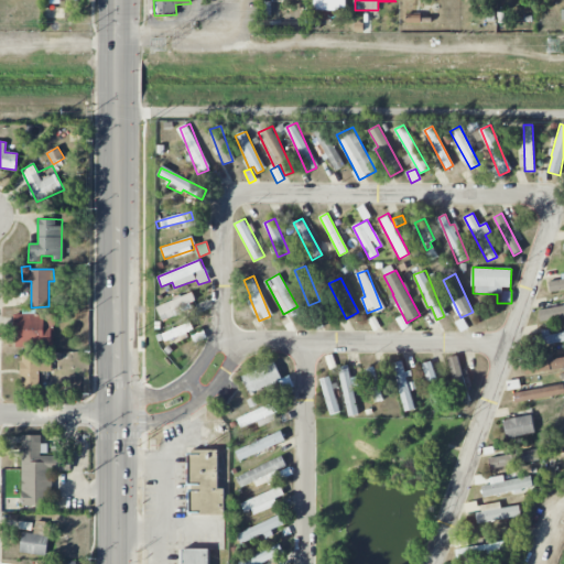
[(563,289),(563,278),(549,279),(549,290),(563,289)]
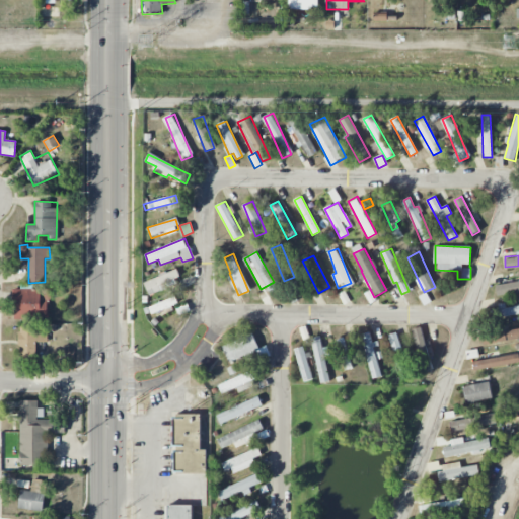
[(181,281),(176,269),(143,283),(148,295),(181,281)]
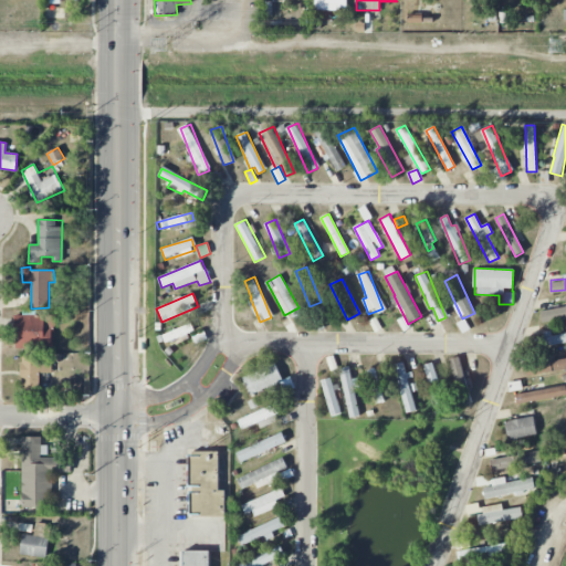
[(295,321),(304,313),(299,305),(290,313),(295,321)]
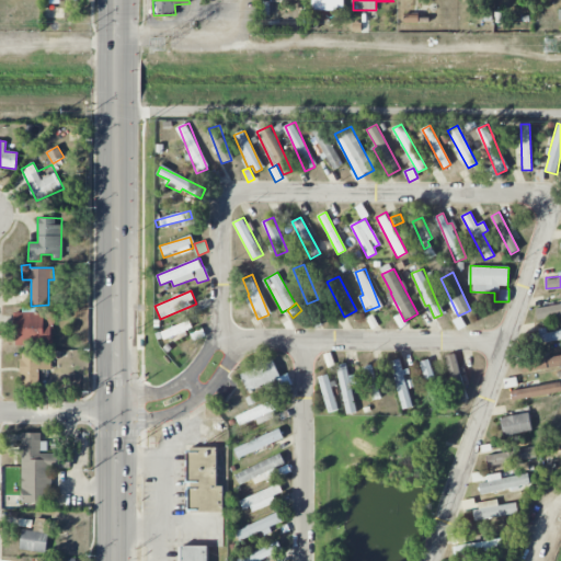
[(560,316),(560,304),(535,309),(537,321),(560,316)]
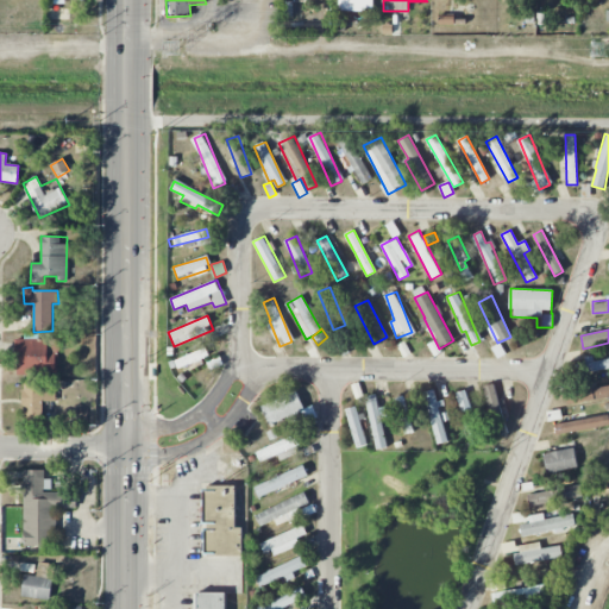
[(16,339),(17,375),(58,374),(58,338),(16,339)]
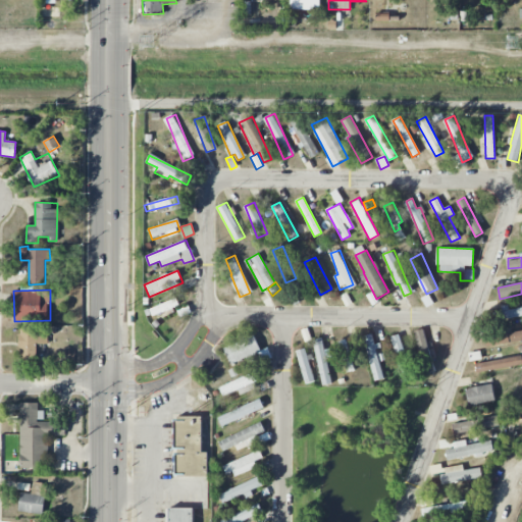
[(178,306),(176,299),(149,309),(152,316),(178,306)]
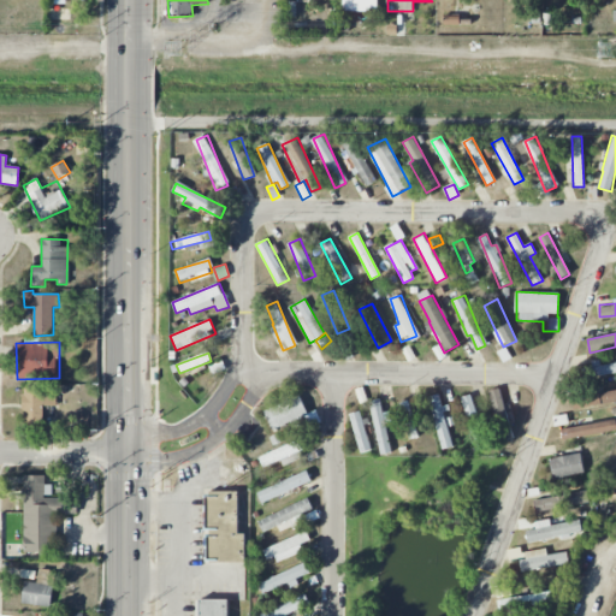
[(615,373),(615,362),(599,366),(599,360),(591,361),(593,377),(615,373)]
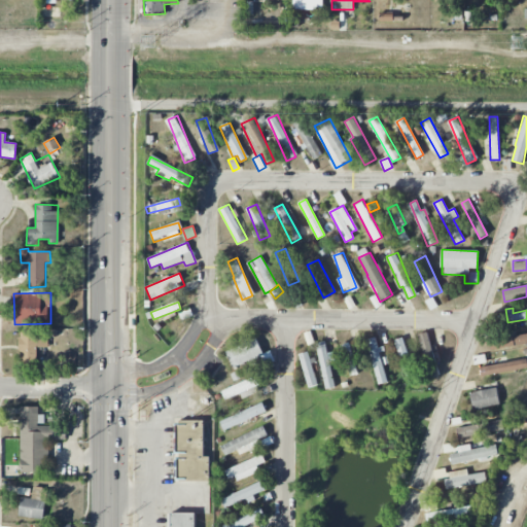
[(47,330),(20,331),(21,367),(37,367),(37,348),(48,347),(47,330)]
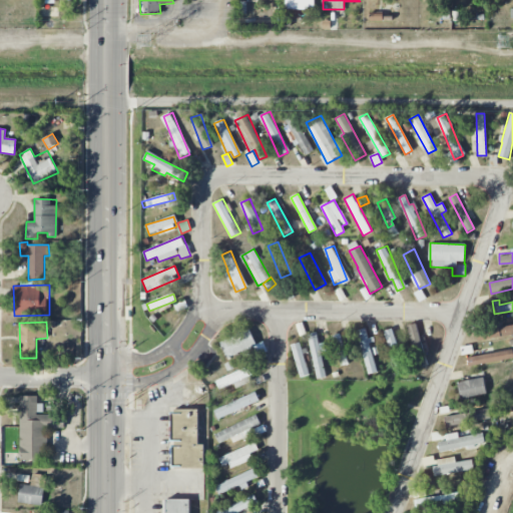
[(385,331),(397,376),(428,367),(416,324),(405,327),(411,349),(399,352),(393,329),(385,331)]
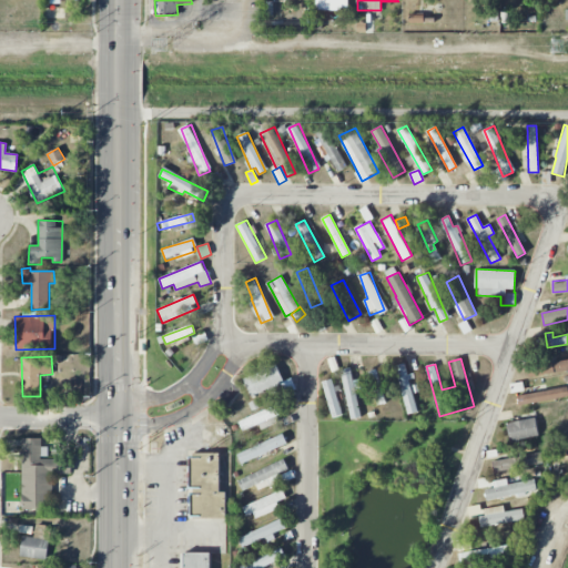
[(567,372),(567,361),(526,364),(527,375),(567,372)]
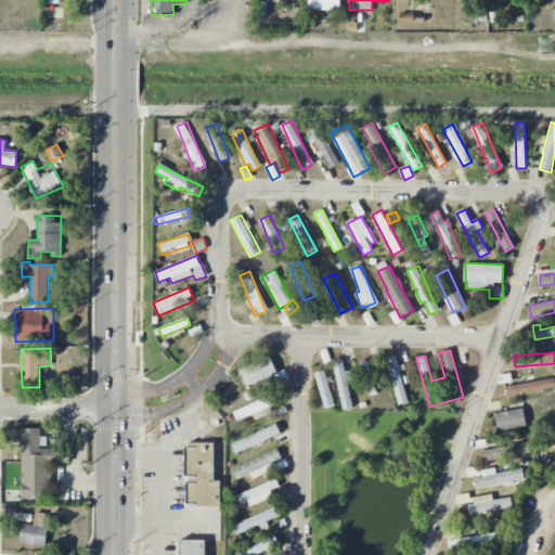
[(409,402),(395,355),(385,358),(399,405),(409,402)]
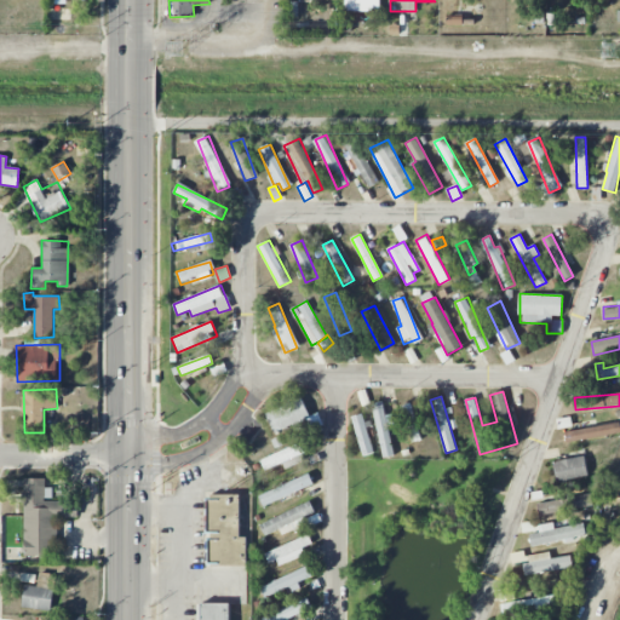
[(309,417),(302,399),(265,413),(274,434),(292,425),(296,432),(321,423),(317,413),(309,417)]
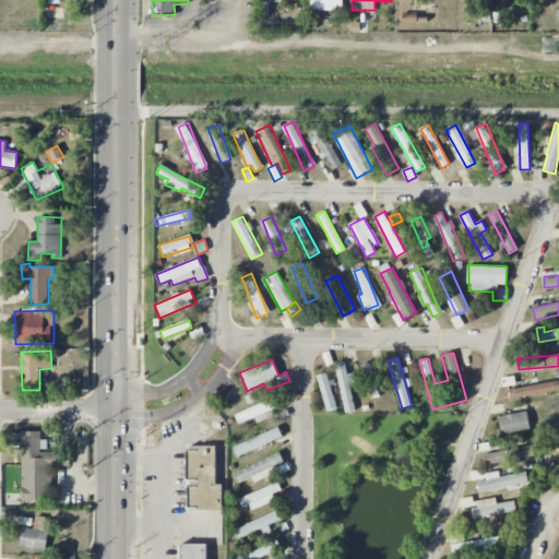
[(357,411),(349,373),(347,375),(345,363),(334,365),(345,413),(357,411)]
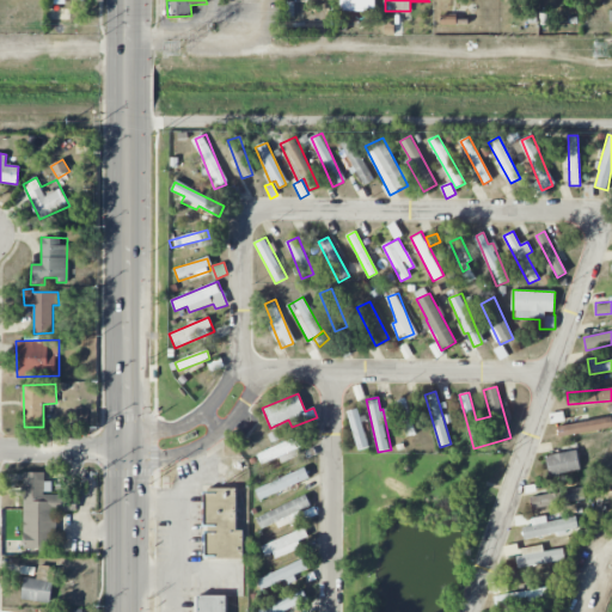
[(396,401),(407,436),(416,434),(405,398),(396,401)]
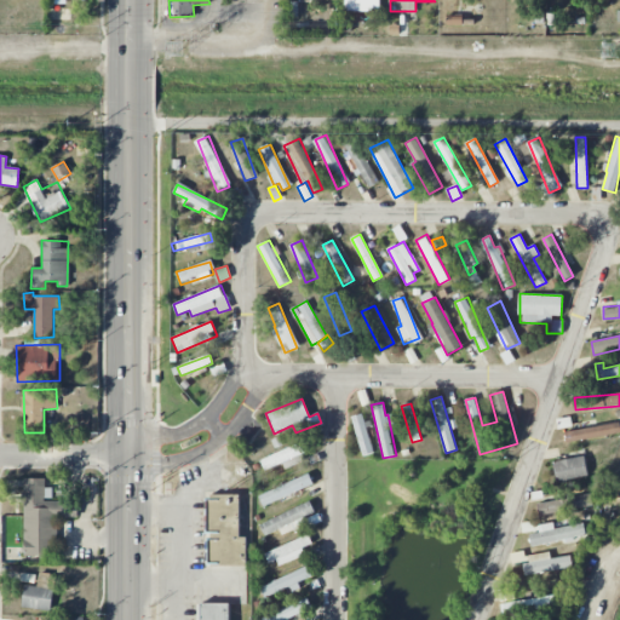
[(362,457),(373,453),(366,426),(367,426),(362,413),(350,417),(362,457)]
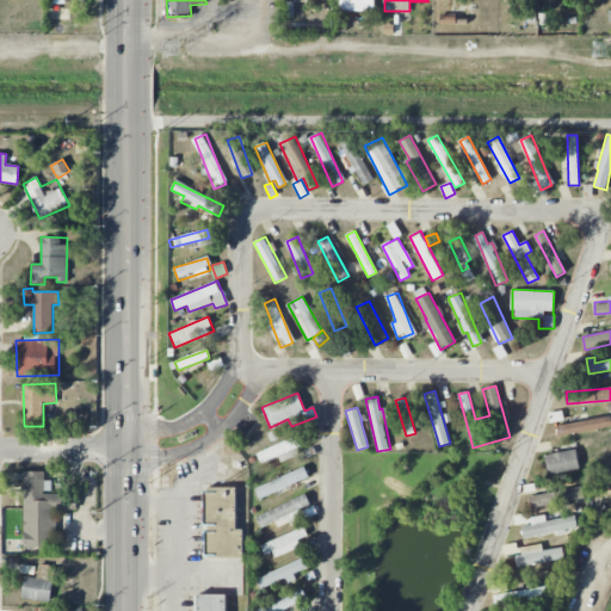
[(610,429),(610,418),(557,424),(557,434),(610,429)]
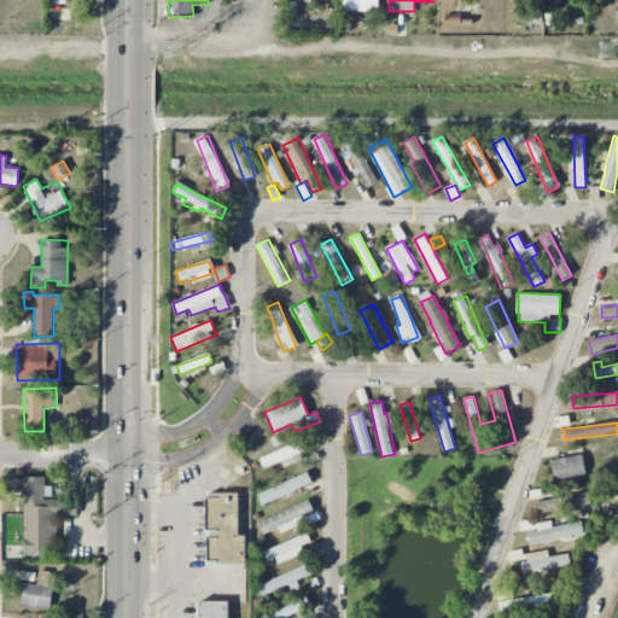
[(305,459),(298,442),(260,459),(264,470),(281,462),(285,467),(305,459)]
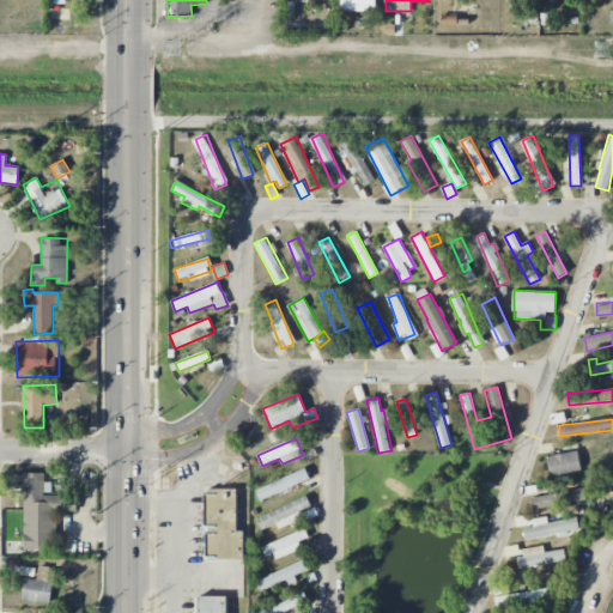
[(546,457),(550,477),(581,469),(577,450),(546,457)]
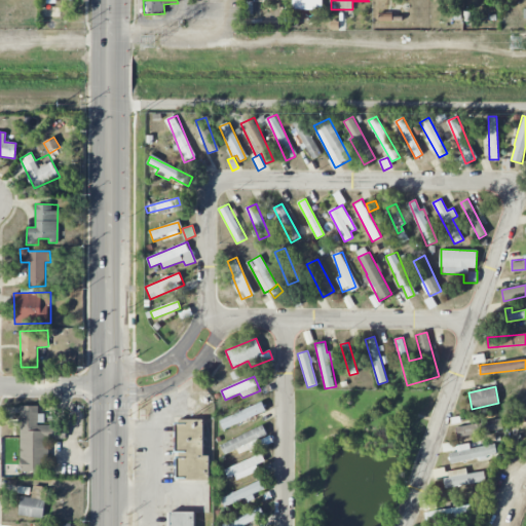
[(219,420),(223,429),(266,411),(262,402),(219,420)]
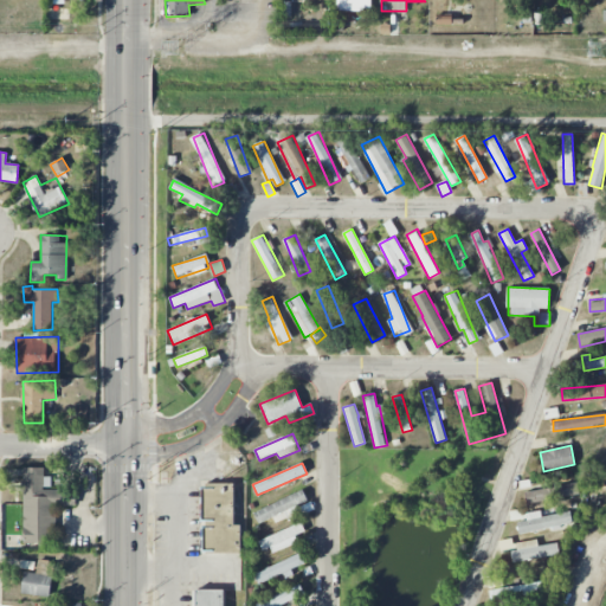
[(23,543),(56,543),(56,519),(64,519),(64,489),(51,489),(51,477),(44,477),(44,468),(24,468),(23,543)]
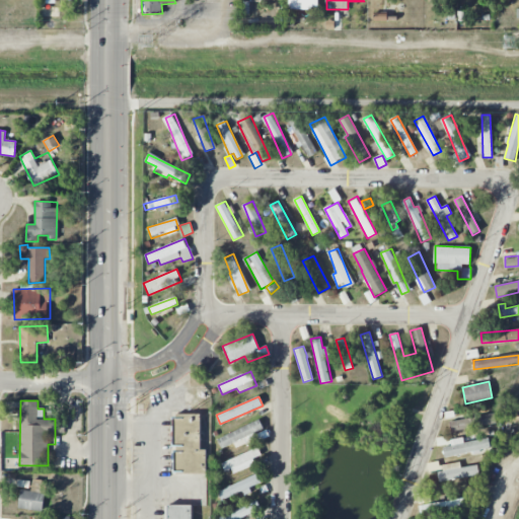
[(207,449),(201,449),(201,415),(173,414),(172,472),(207,473),(207,449)]
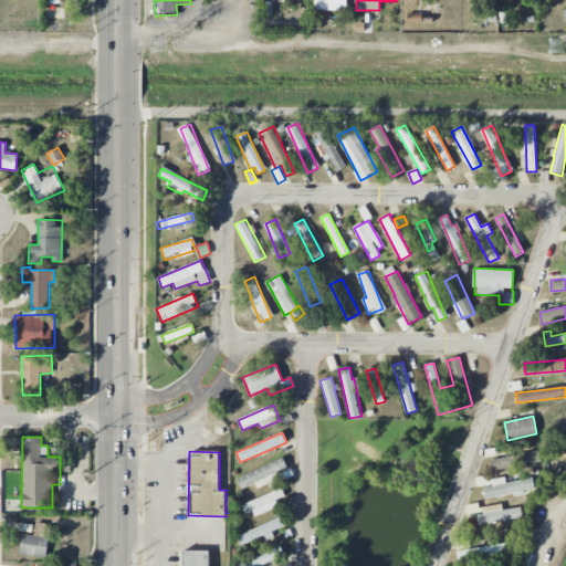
[(541,462),(540,452),(491,459),(492,470),(541,462)]
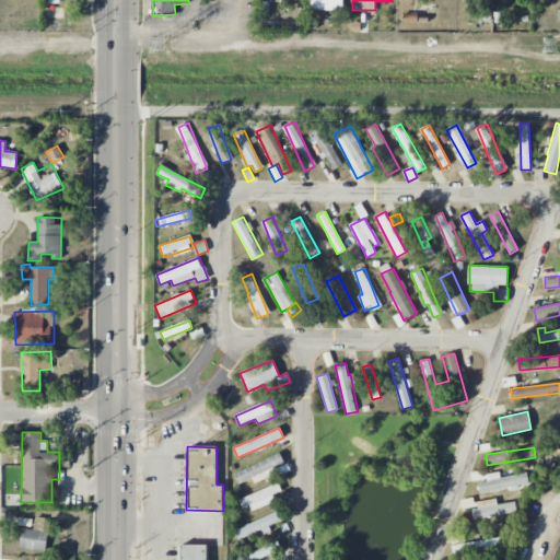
[(238,485),(253,478),(255,483),(276,475),(273,468),(284,463),(280,453),(234,473),(238,485)]
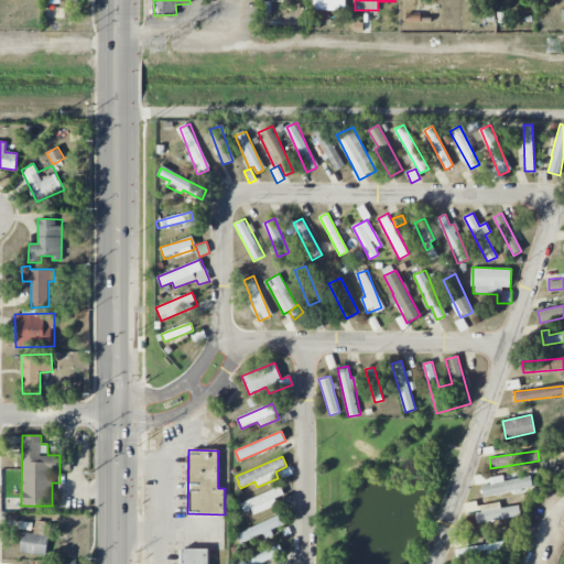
[(531,476),(503,481),(502,476),(488,478),(490,485),(481,486),(484,498),(533,488),(531,476)]
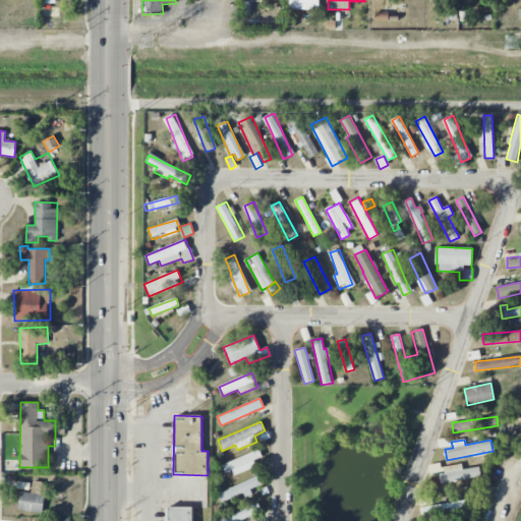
[(253,460),(262,457),(259,451),(221,463),(224,474),(233,471),(234,474),(255,467),(253,460)]
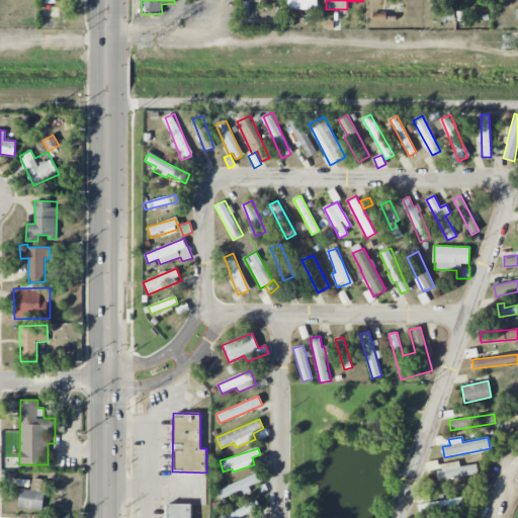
[(459,466),(459,462),(436,467),(438,482),(479,473),(477,463),(459,466)]
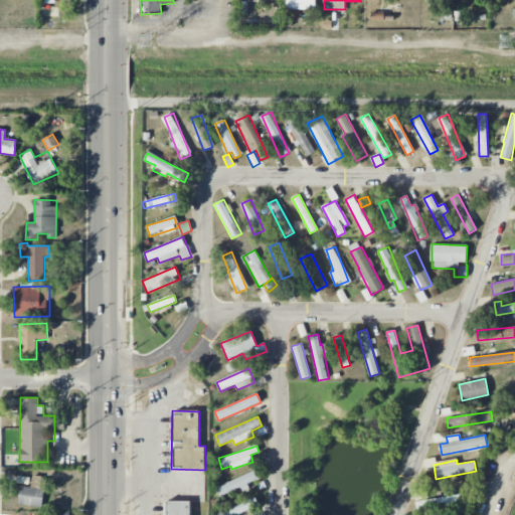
[(247,486),(246,484),(259,479),(254,470),(215,488),(219,499),(247,486)]
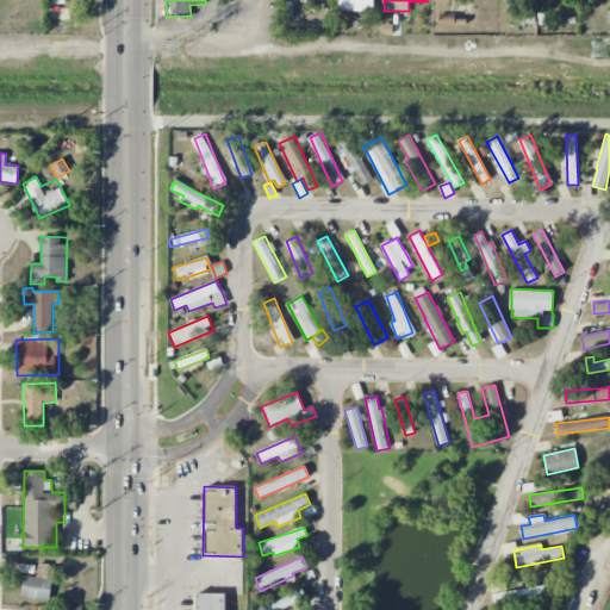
[(24,576),(22,598),(50,601),(53,565),(38,564),(37,577),(24,576)]
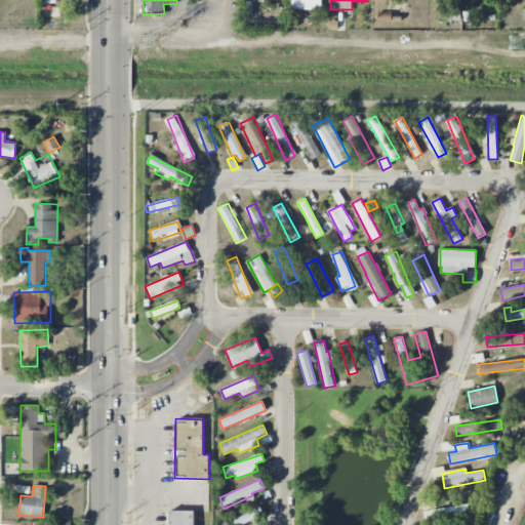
[(436,508),(435,497),(423,499),(425,509),(436,508)]
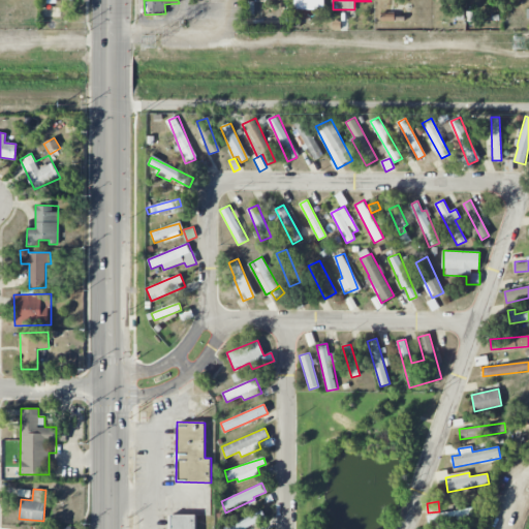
[(427,516),(429,525),(475,517),(473,507),(427,516)]
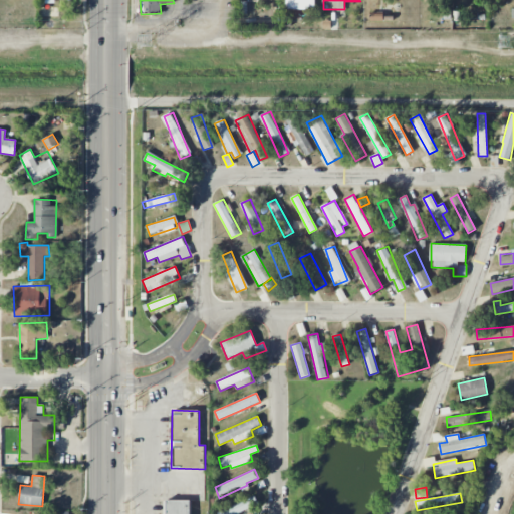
[(214,513),(237,513),(258,504),(254,495),(214,513)]
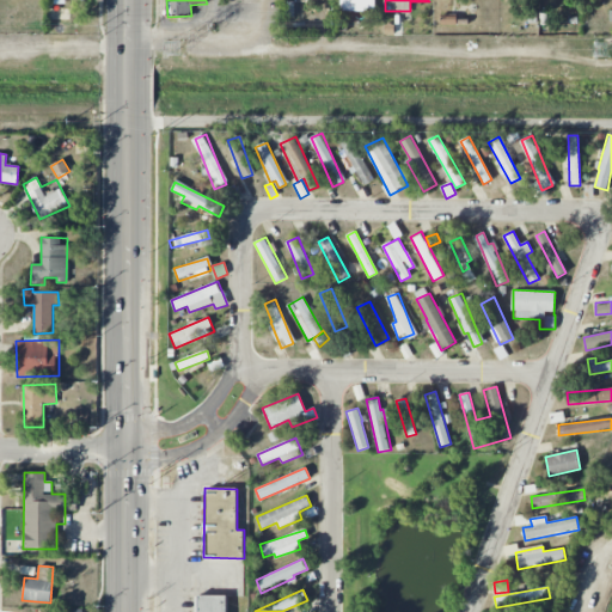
[(226,611),(227,597),(197,597),(197,611),(226,611)]
